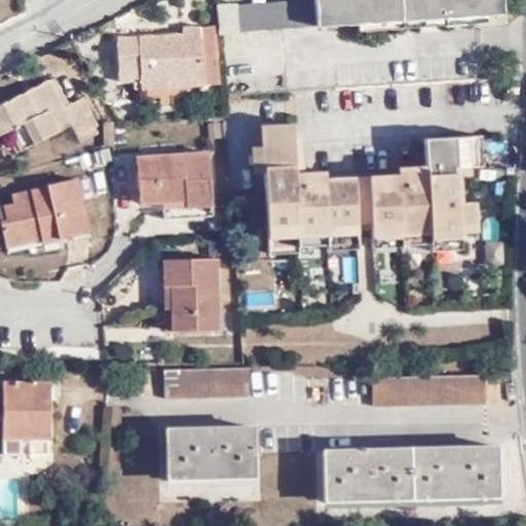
[(320,0),(320,1),(220,7),(223,35),(506,17),(505,0),(320,0)]
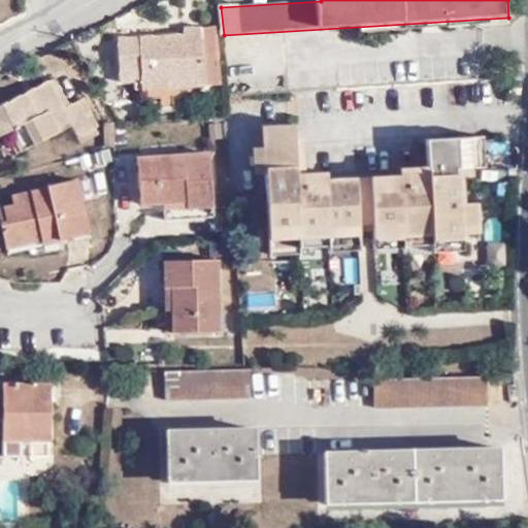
[(199,55),(196,23),(196,20),(176,21),(177,30),(112,38),(118,80),(135,78),(135,85),(213,76),(211,54),(199,55)]
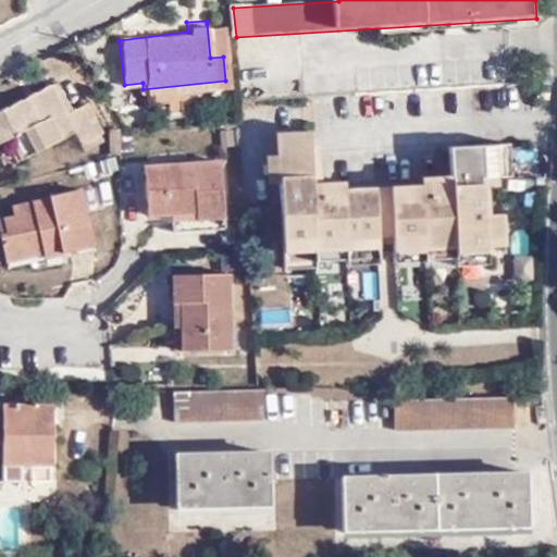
[(220,23),(207,24),(210,58),(223,57),(220,23)]
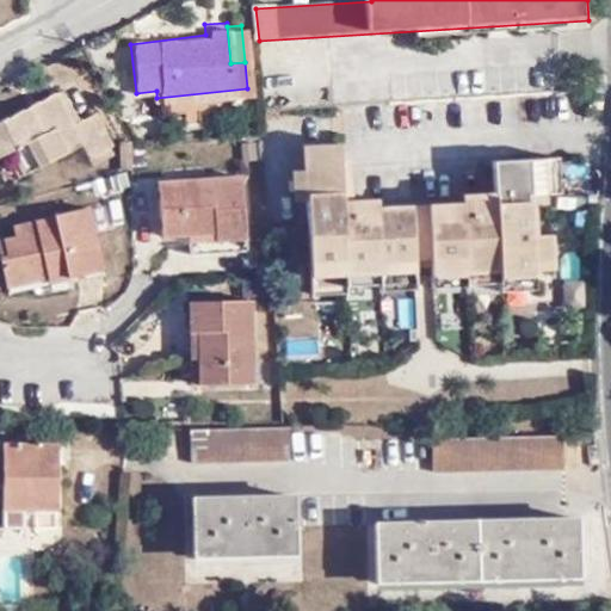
[(85,146),(75,121),(63,90),(0,115),(0,150),(12,147),(23,170),(85,146)]
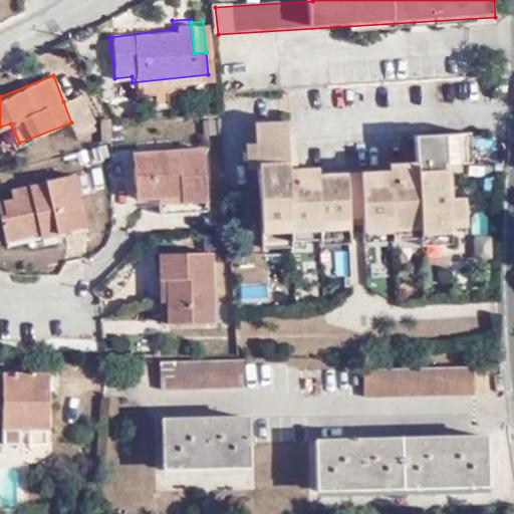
[(82,94),(63,101),(71,122),(75,133),(94,126),(82,94)]
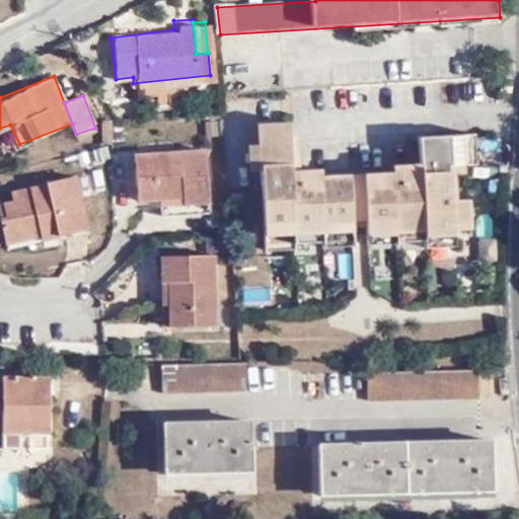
[(262,125),(262,143),(261,159),(289,159),(288,123),(262,125)]
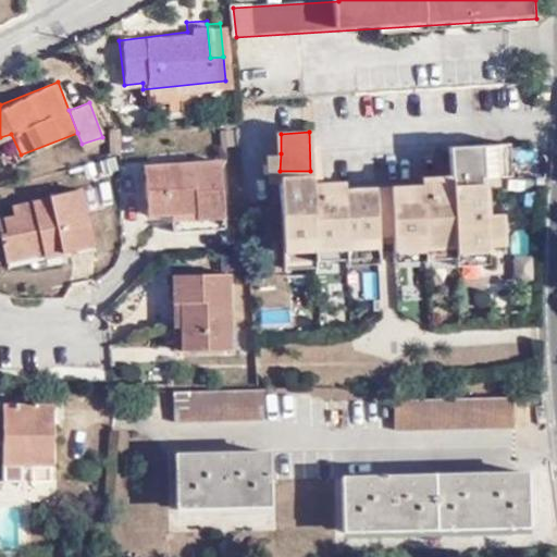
[(510,140),(495,141),(495,173),(509,173),(510,140)]
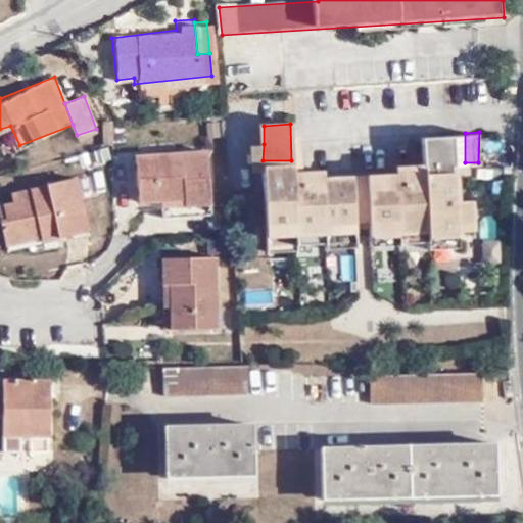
[(424,133),(425,162),(454,163),(465,162),(465,133),(424,133)]
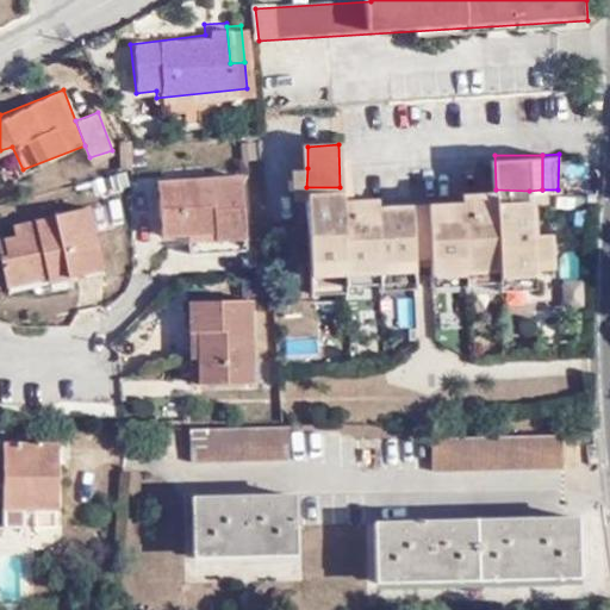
[(306,187),(307,168),(290,168),(291,198),(307,198),(306,187)]
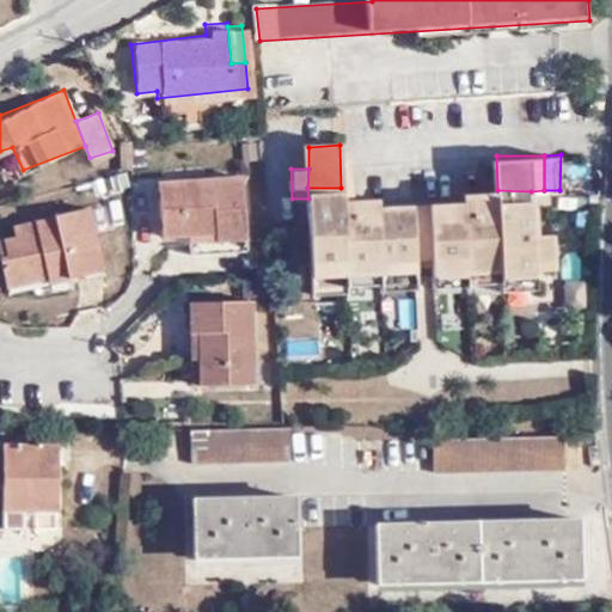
[(218,238),(251,234),(242,172),(160,181),(167,231),(191,228),(216,225),(218,238)]
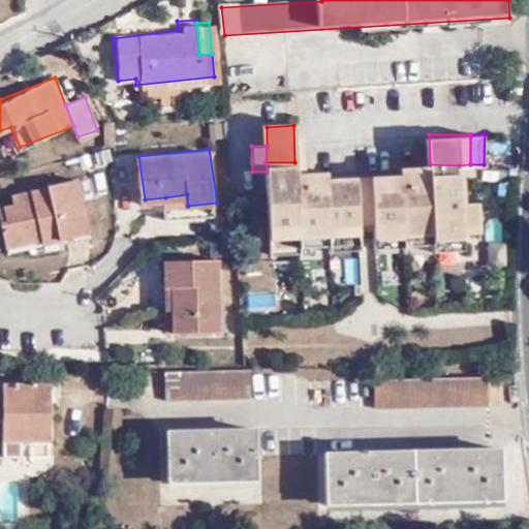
[(266,162),(267,172),(270,242),(299,241),(299,235),(329,235),(329,239),(361,237),(360,224),(358,178),(327,179),(327,205),(297,206),(297,180),(294,180),(294,162),(266,162)]
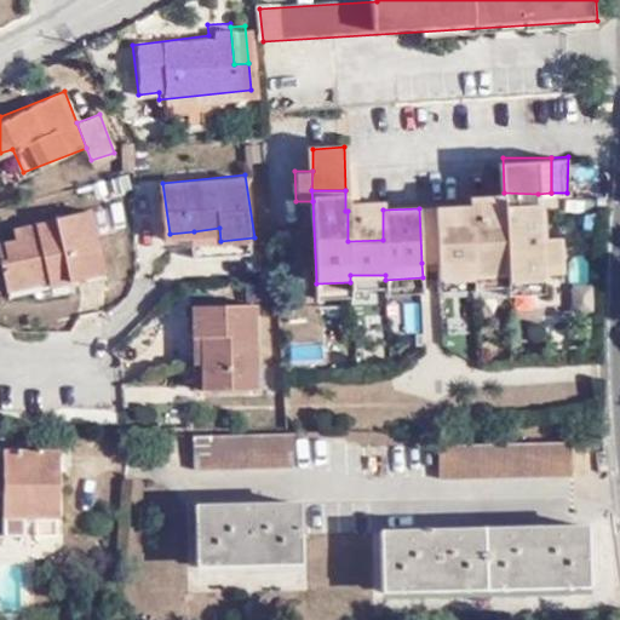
[(504,193),(504,205),(538,205),(538,194),(504,193)]
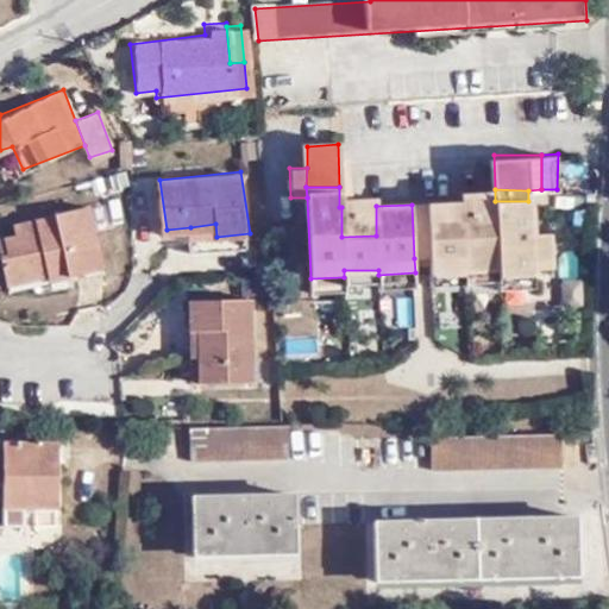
[(429,203),(429,258),(429,271),(532,268),(529,232),(528,201),(495,201),(496,234),(466,234),(464,202),(429,203)]
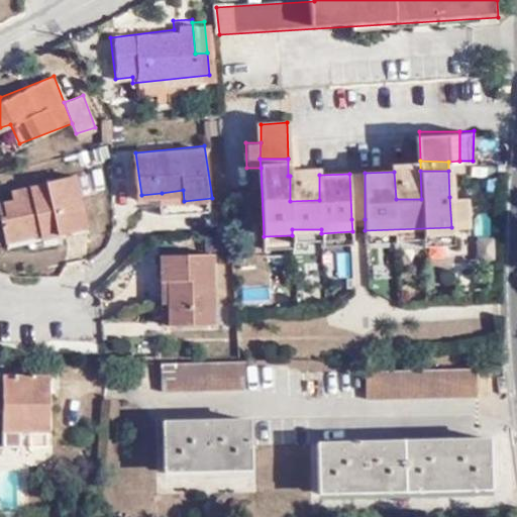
[(420,171),(394,172),(396,199),(421,199),(420,171)]
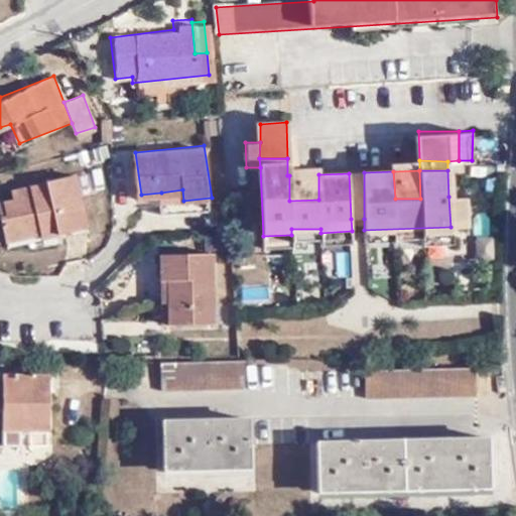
[(349,173),(351,219),(364,219),(364,172),(349,173)]
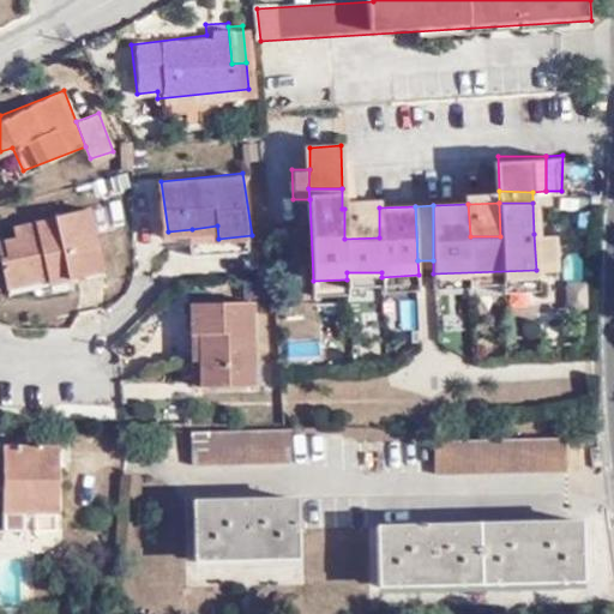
[(379,208),(344,209),(344,239),(379,238),(379,208)]
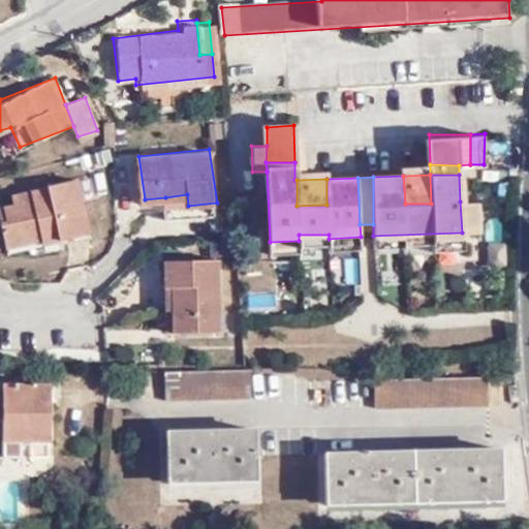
[(12,222),(4,224),(8,247),(44,239),(44,243),(91,230),(80,180),(52,185),(53,191),(12,200),(14,210),(10,210),(12,222)]
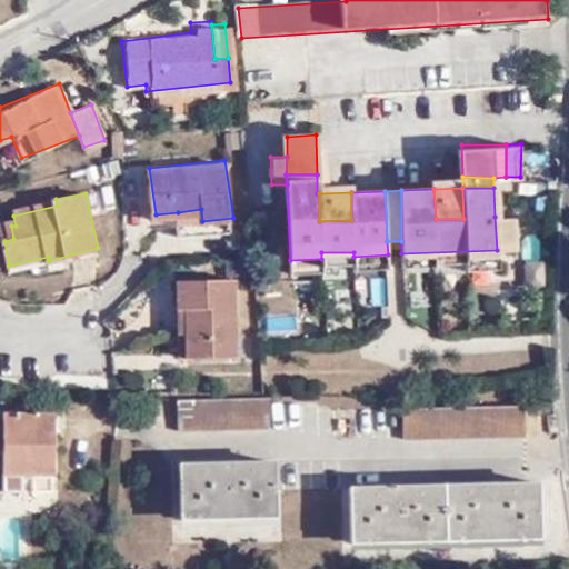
[(180,225),(202,221),(201,209),(178,212),(180,225)]
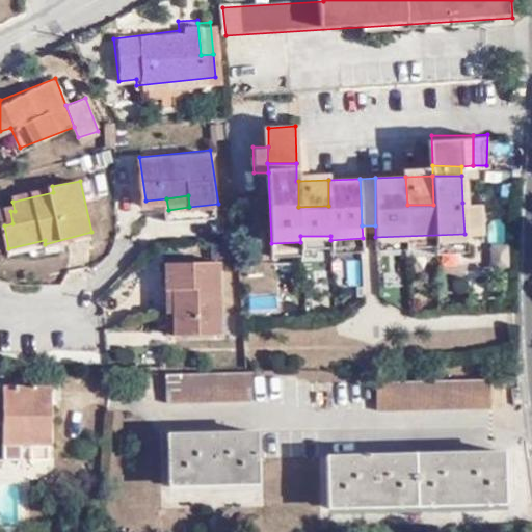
[(462,203),(464,234),(480,234),(479,203),(462,203)]
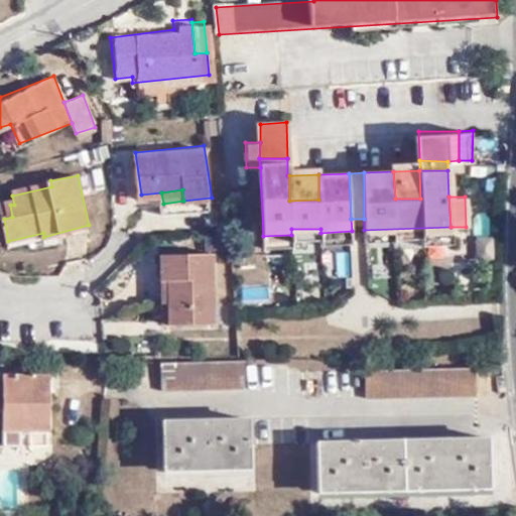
[(214,210),(212,198),(183,201),(163,204),(165,216),(214,210)]
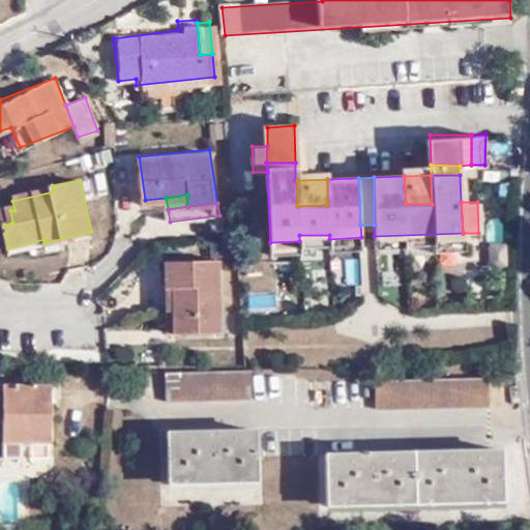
[(1,212),(4,225),(12,223),(10,210),(1,212)]
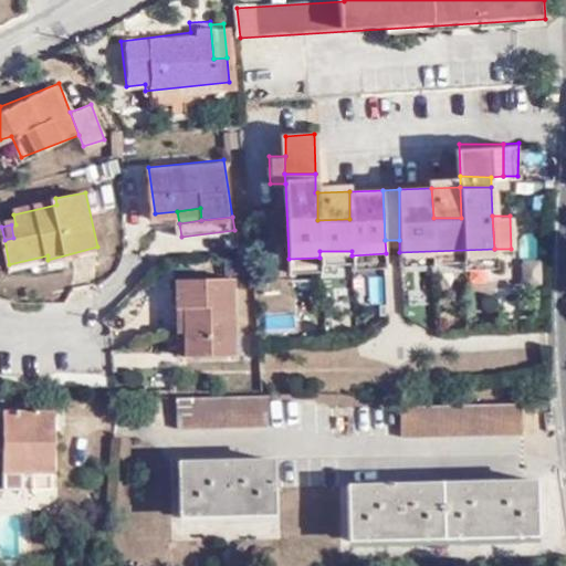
[(191,295),(192,320),(194,344),(232,343),(228,263),(176,268),(178,295),(191,295)]
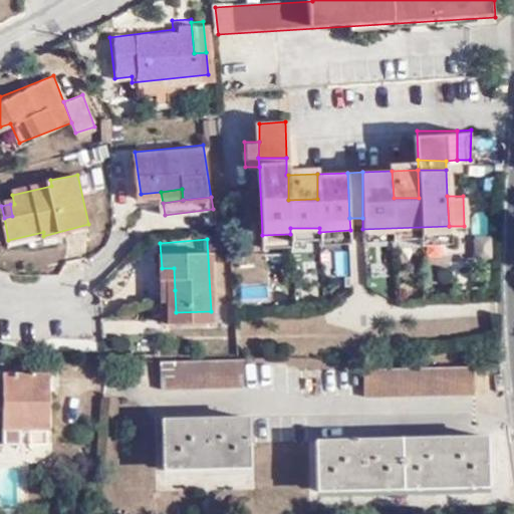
[(162,289),(175,290),(174,268),(162,268),(162,289)]
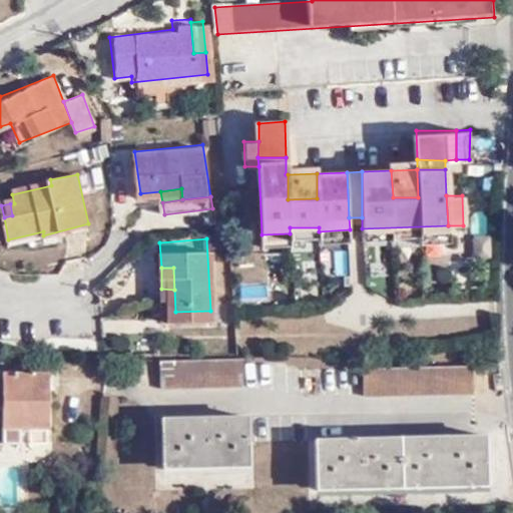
[(242,357),(158,357),(159,383),(243,384),(242,357)]
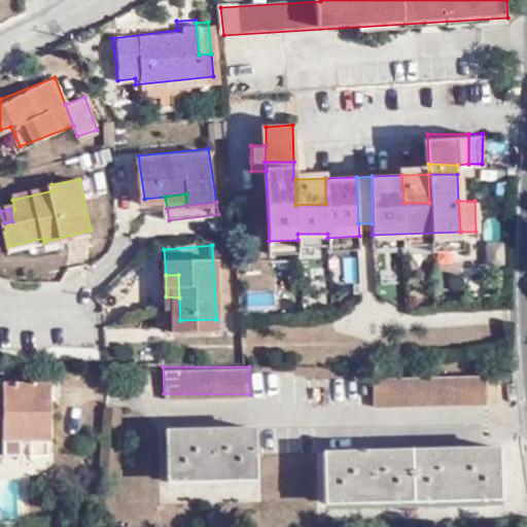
[(51,379),(0,377),(0,452),(13,453),(13,443),(26,443),(27,434),(42,434),(42,393),(51,394),(51,379)]
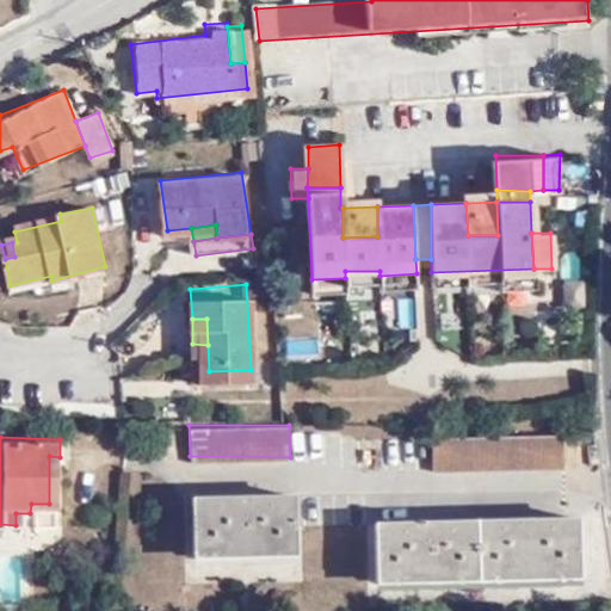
[(561,440),(433,440),(433,471),(560,473),(561,440)]
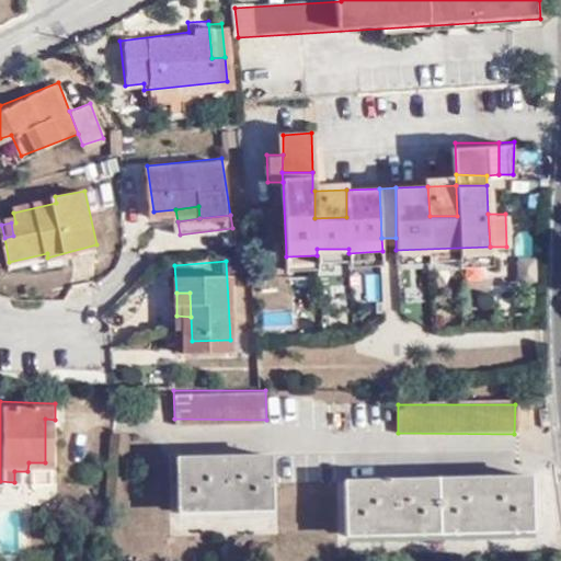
[(270,455),(173,454),(173,510),(270,510),(270,455)]
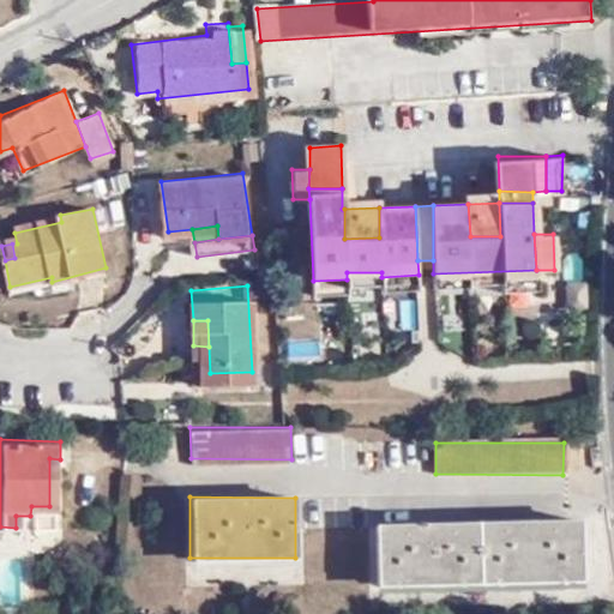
[(582,524),(377,525),(378,583),(583,583),(582,524)]
